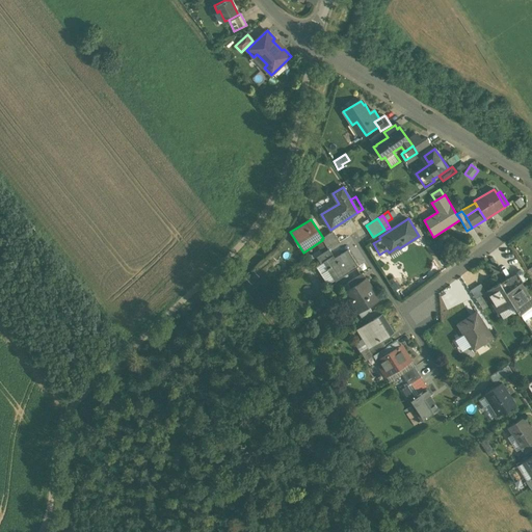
[(323,238),(321,239),(322,240),(328,249),(340,242),(333,232),(323,238)]
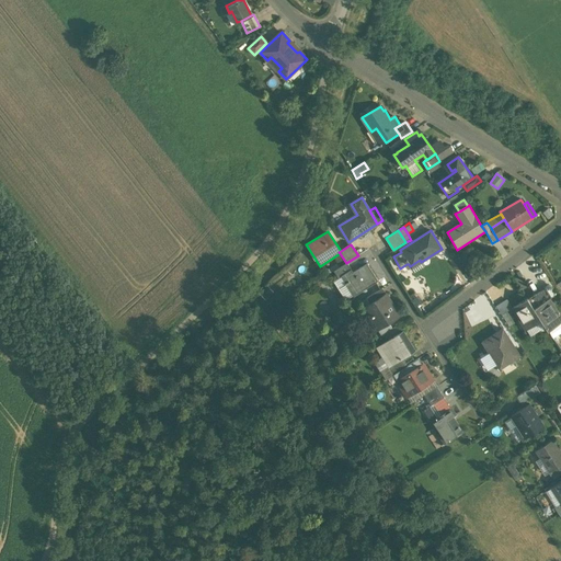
[(346,263),(333,271),(339,278),(344,275),(352,271),(346,263)]
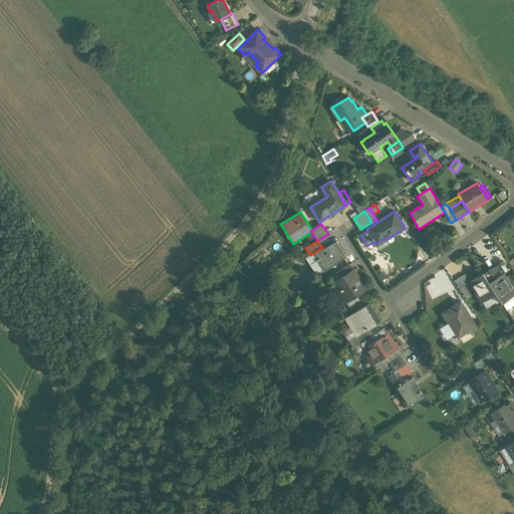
[(335,242),(323,250),(322,248),(315,252),(318,258),(314,261),(315,262),(317,261),(323,272),(346,258),(335,242)]
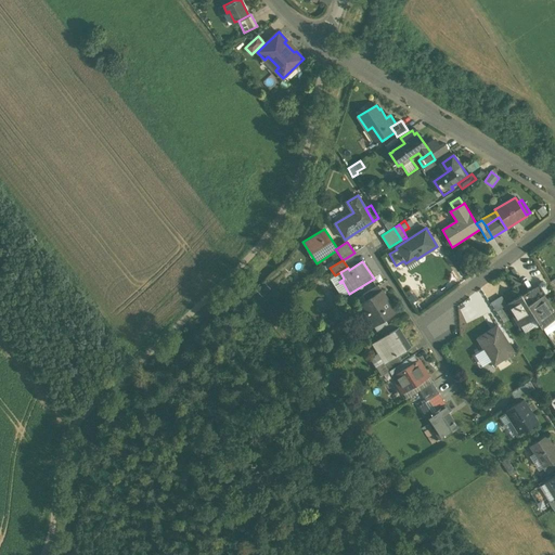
[(539,284),(527,292),(533,301),(534,302),(542,297),(545,295),(539,284)]
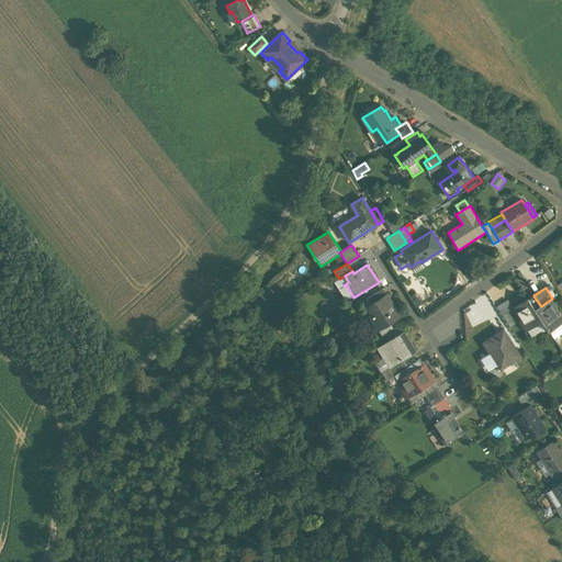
[(383,289),(367,299),(370,304),(386,294),(383,289)]
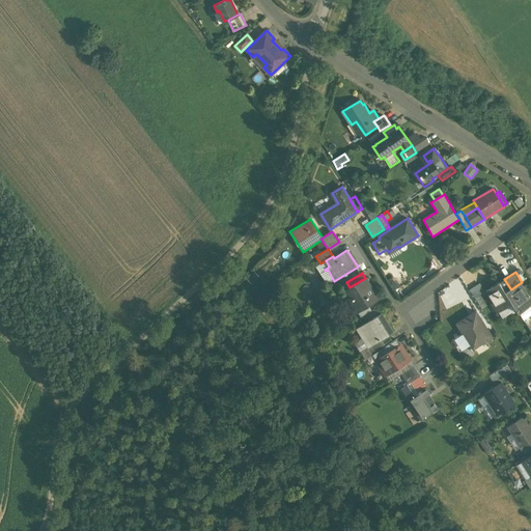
[(350,287),(343,291),(351,302),(354,300),(360,309),(357,311),(357,312),(367,306),(379,299),(373,291),(371,292),(363,280),(365,279),(365,278),(350,287)]
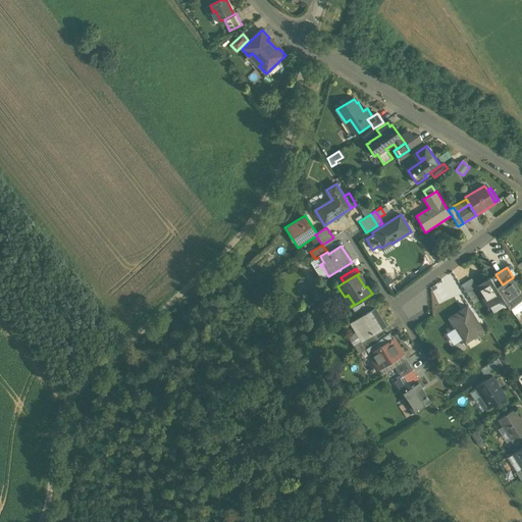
[(490,277),(477,286),(484,299),(483,299),(489,307),(504,298),(497,288),(490,277)]
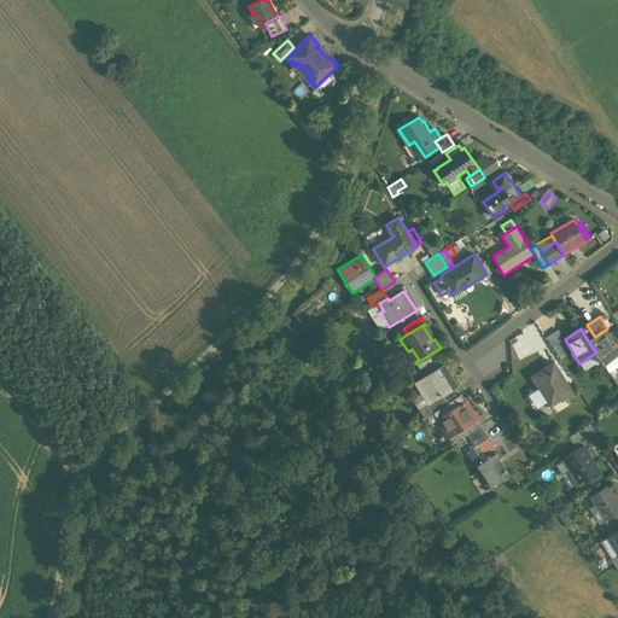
[(604,331),(595,337),(594,336),(588,340),(596,353),(604,365),(617,355),(617,350),(613,344),(604,331)]
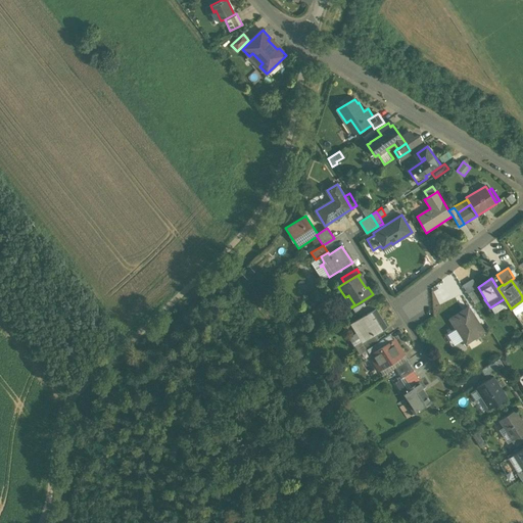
[(362,301),(351,307),(354,313),(366,306),(362,301)]
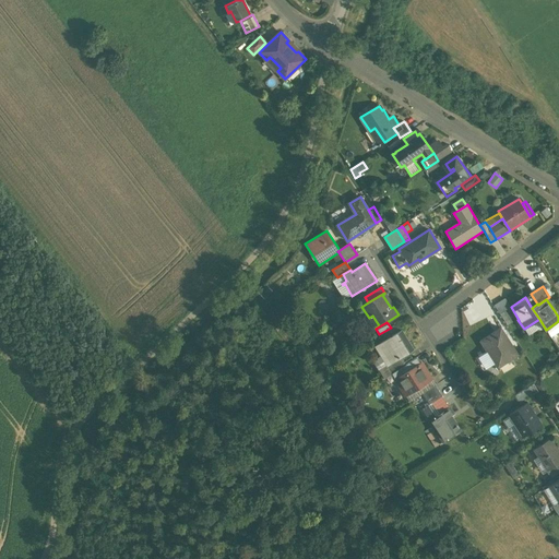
[(516,355),(501,329),(482,341),(487,352),(490,349),(500,366),(516,355)]
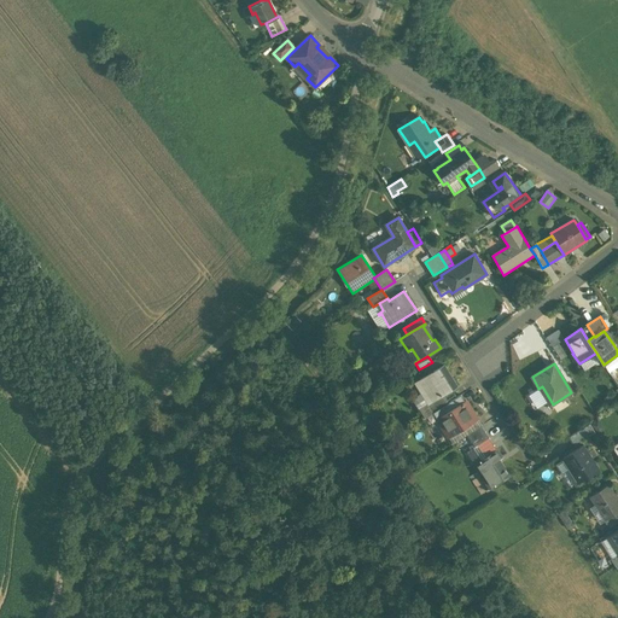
[(443,366),(414,384),(417,383),(429,403),(427,404),(429,404),(441,396),(456,386),(443,366)]
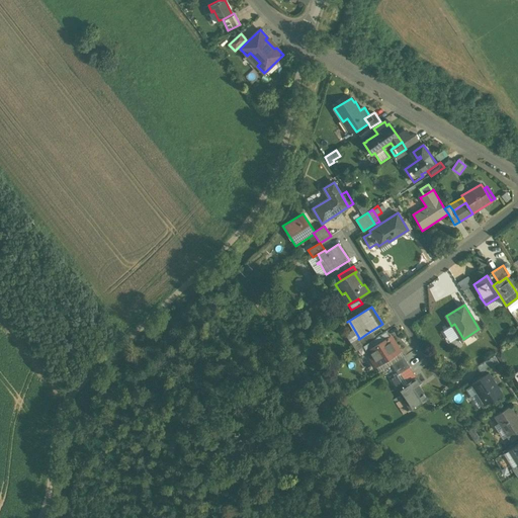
[(386,331),(375,338),(378,344),(390,337),(386,331)]
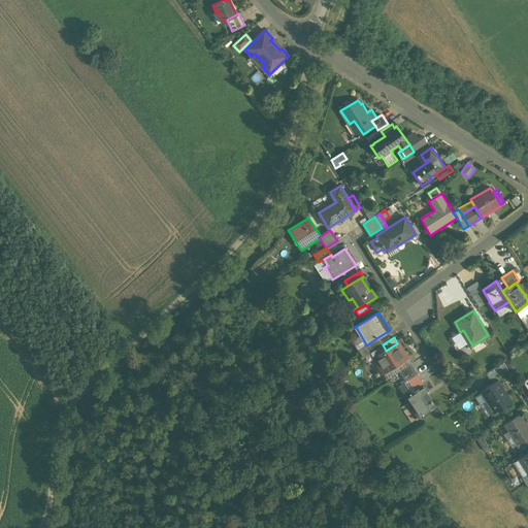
[(376,338),(366,345),(371,352),(381,345),(376,338)]
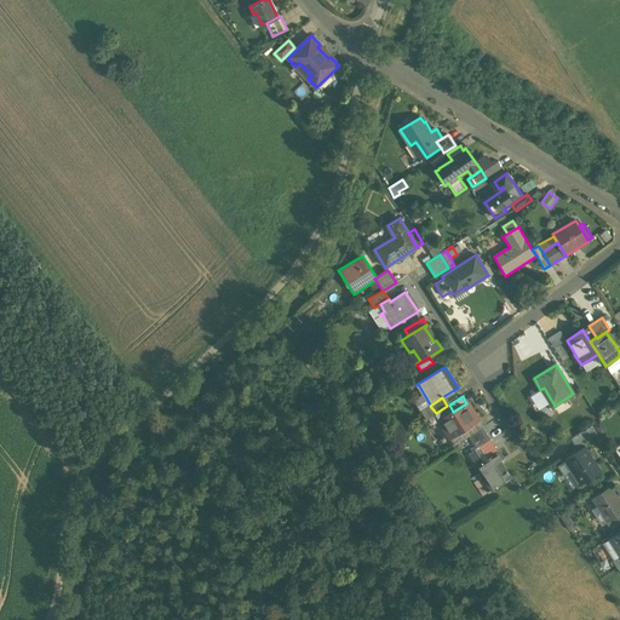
[(466,403),(453,412),(449,405),(447,406),(436,413),(435,414),(451,440),(480,422),(468,402),(466,403)]
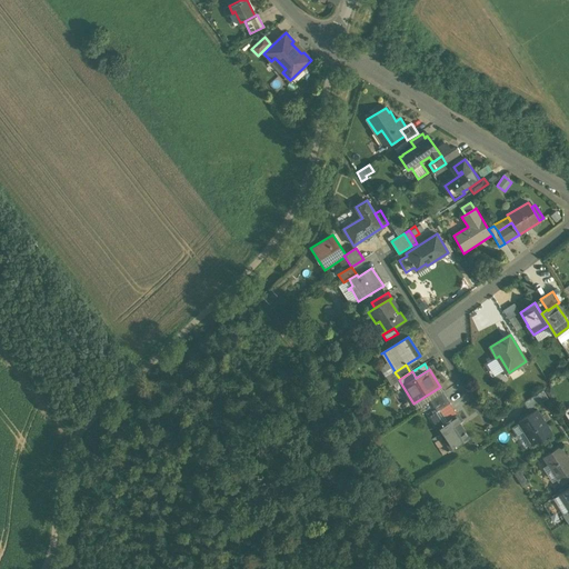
[(400,379),(395,372),(393,372),(385,378),(390,386),(399,380),(400,379)]
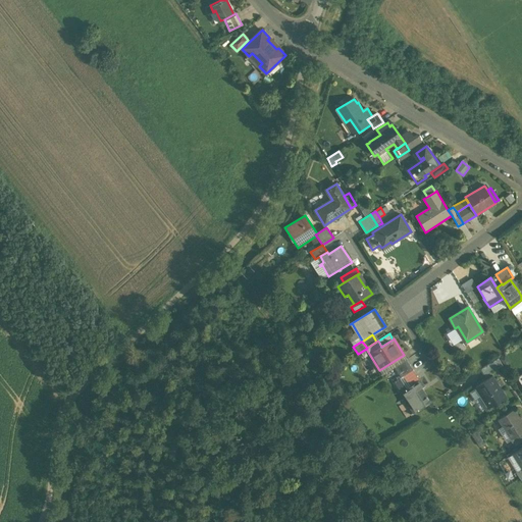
[(404,355),(379,370),(381,374),(394,367),(406,360),(407,359),(404,355)]
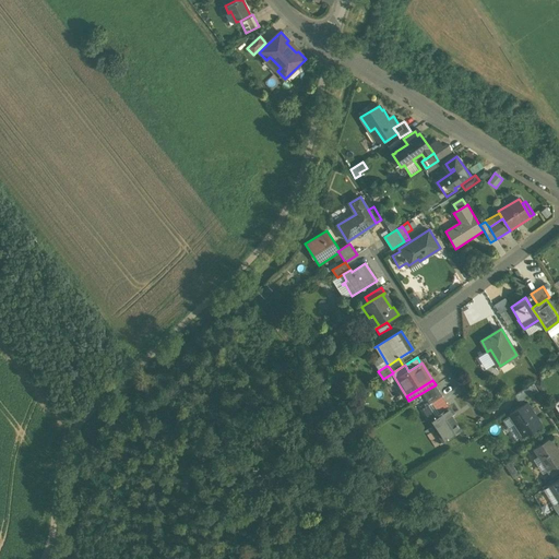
[(533,384),(515,395),(520,403),(538,391),(533,384)]
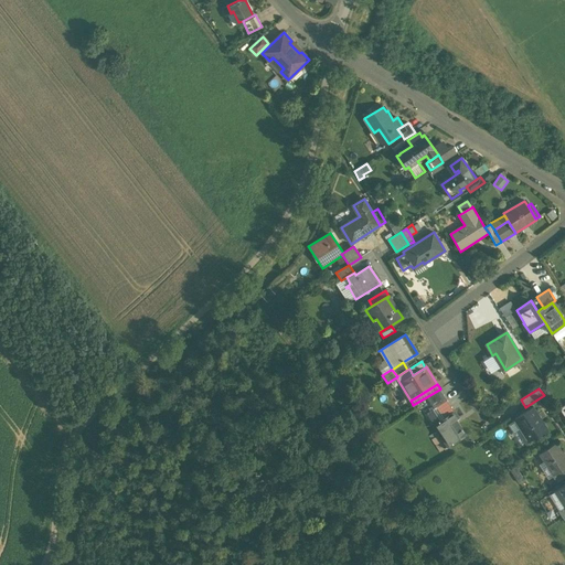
[(439,390),(426,397),(435,409),(440,406),(446,403),(448,402),(439,390)]
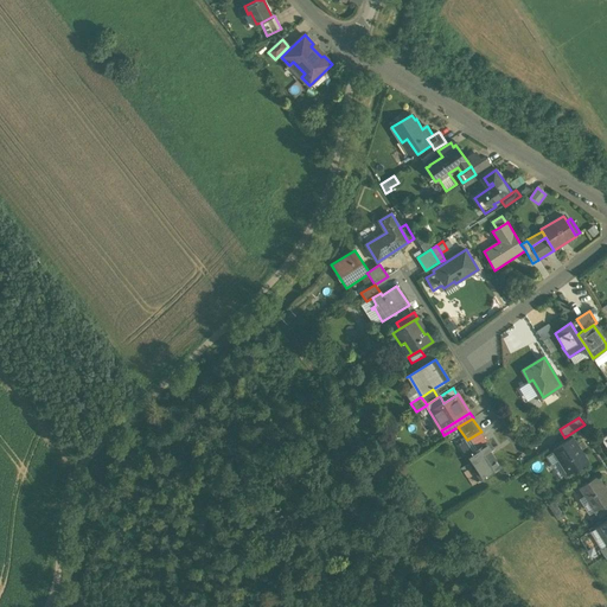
[(479,433),(473,436),(480,447),(486,442),(479,433)]
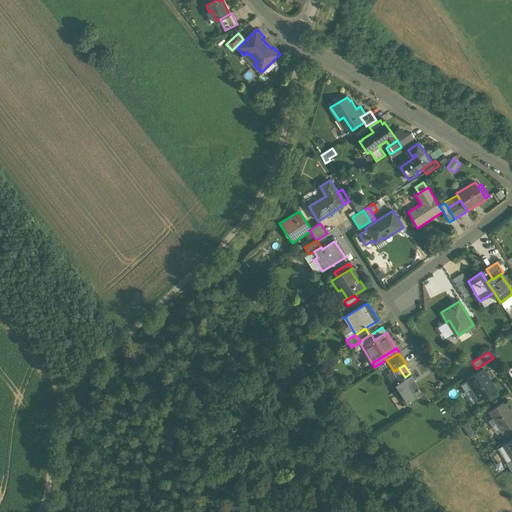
[(495,388),(483,369),(466,380),(478,399),(495,388)]
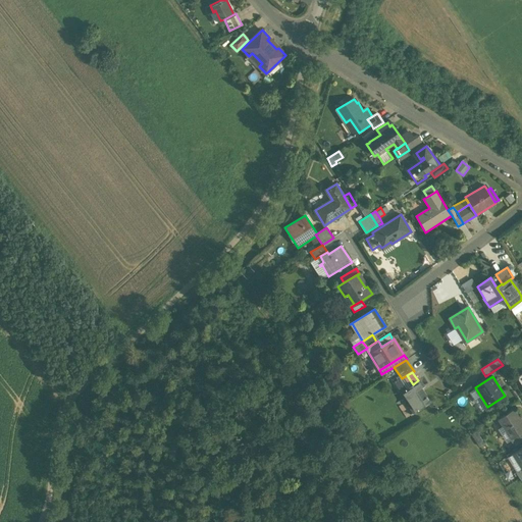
[(413,384),(400,393),(405,399),(407,398),(416,411),(430,402),(421,387),(423,386),(419,379),(418,380),(413,384)]
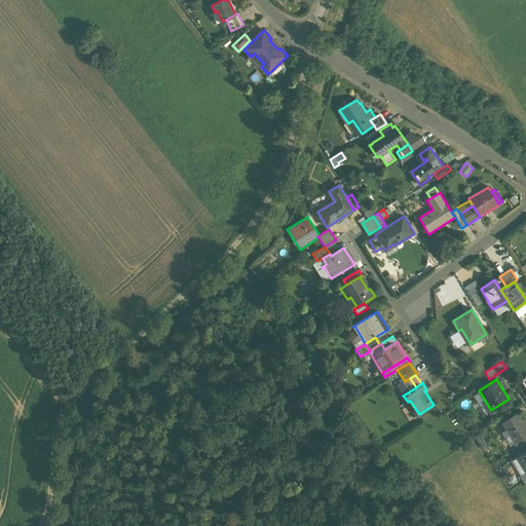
[(525,426),(517,413),(501,423),(514,442),(525,434),(525,426)]
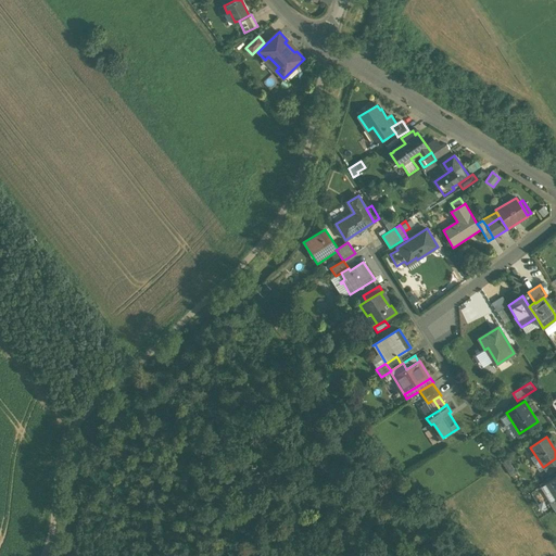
[(555,458),(543,467),(548,475),(555,469),(555,458)]
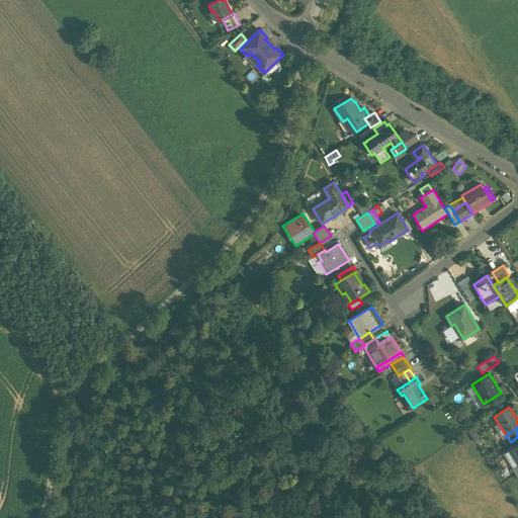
[(467,431),(476,443),(480,440),(471,428),(467,431)]
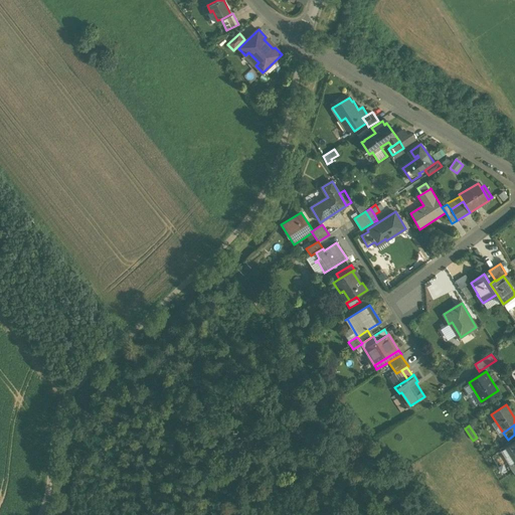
[(514,442),(506,448),(507,450),(514,461),(514,442)]
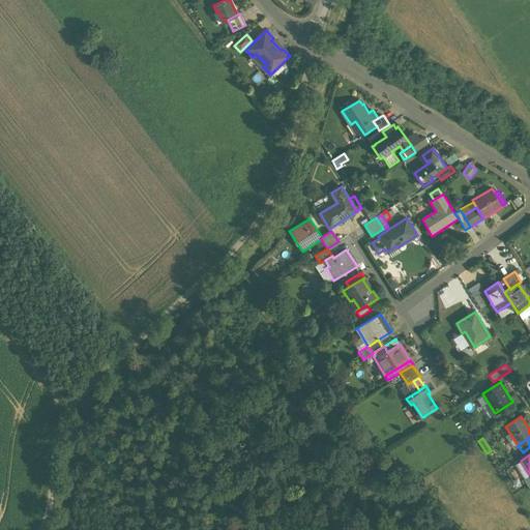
[(514,465),(524,479),(529,475),(529,474),(522,463),(521,461),(514,465)]
